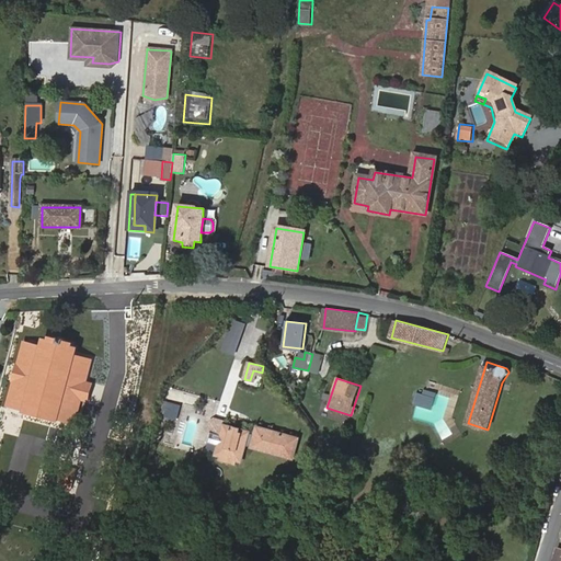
[(180,419),(182,403),(162,400),(160,416),(180,419)]
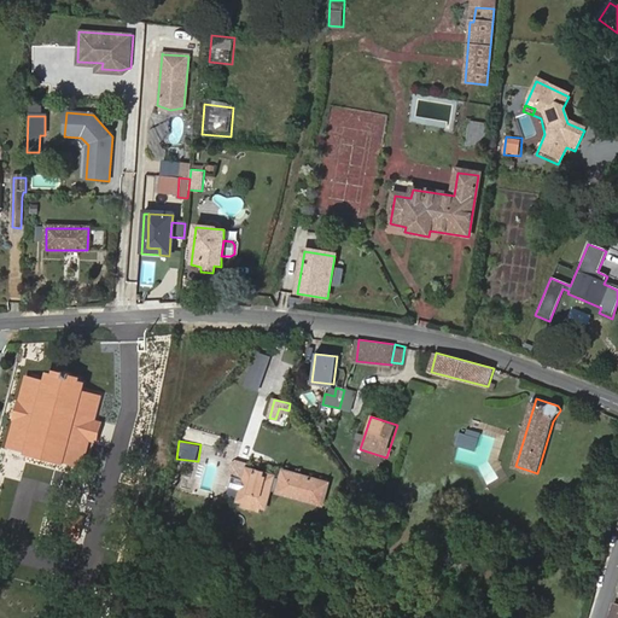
[(280,485),(280,482),(273,479),(274,476),(246,470),(244,479),(231,477),(228,488),(240,490),(238,502),(242,503),(242,507),(261,511),(261,508),(266,509),(270,491),(277,494),(280,485)]
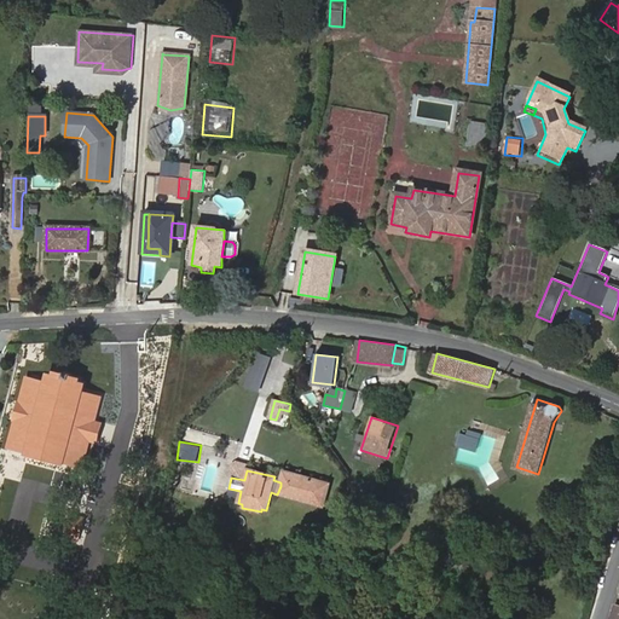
[(284,472),(281,482),(281,486),(304,493),(301,501),(316,504),(318,497),(325,499),(330,484),(284,472)]
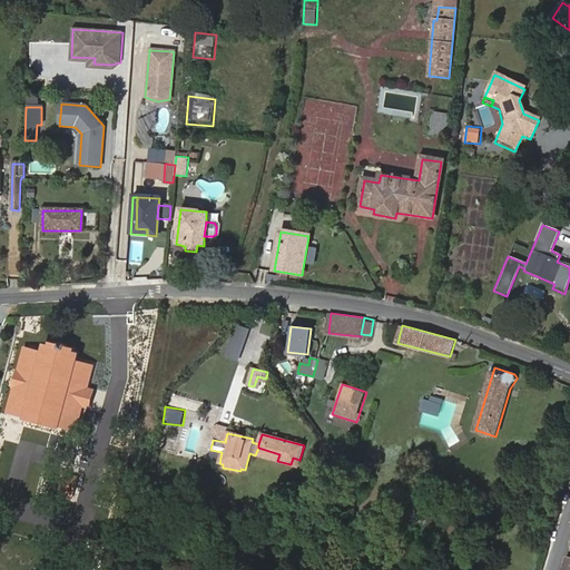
[(279,454),(258,448),(255,455),(277,461),(279,454)]
